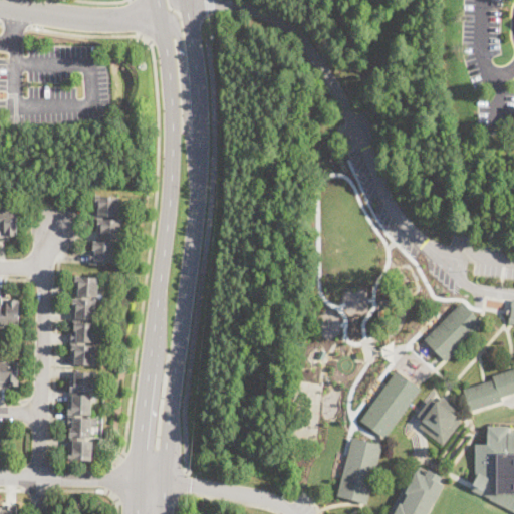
[(117,216),(106,215),(106,219),(120,220),(119,239),(112,238),(112,243),(114,243),(113,254),(120,254),(119,261),(105,260),(105,266),(90,265),(91,253),(94,253),(95,249),(93,248),(93,239),(100,240),(100,228),(97,228),(99,205),(95,205),(95,196),(118,198),(117,216)]
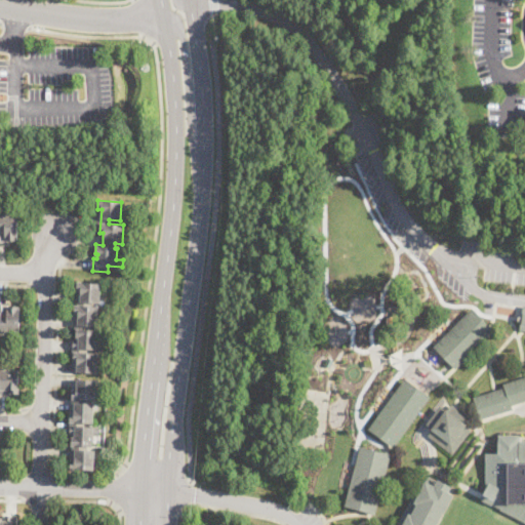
[(0,214),(17,214),(17,239),(5,239),(5,243),(0,243),(0,214)]
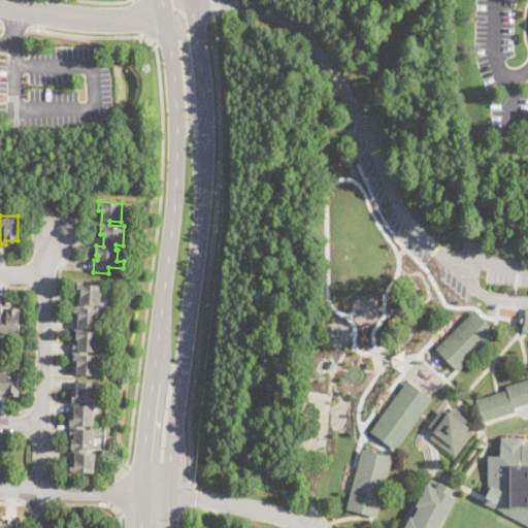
[(101,305),(89,304),(89,307),(98,307),(97,328),(88,327),(88,331),(97,331),(96,343),(103,343),(103,353),(88,352),(87,355),(98,356),(97,373),(73,371),(75,354),(73,353),(74,341),(76,341),(77,329),(75,329),(76,315),(74,315),(75,305),(78,305),(79,294),(76,294),(77,284),(102,286),(101,305)]
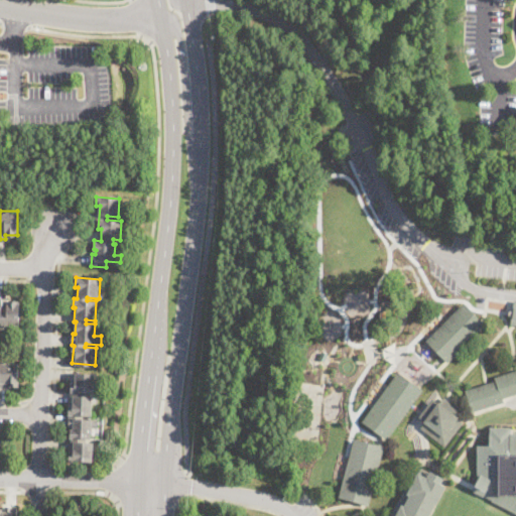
[(0,299),(13,300),(13,301),(19,301),(19,327),(0,327),(0,299)]
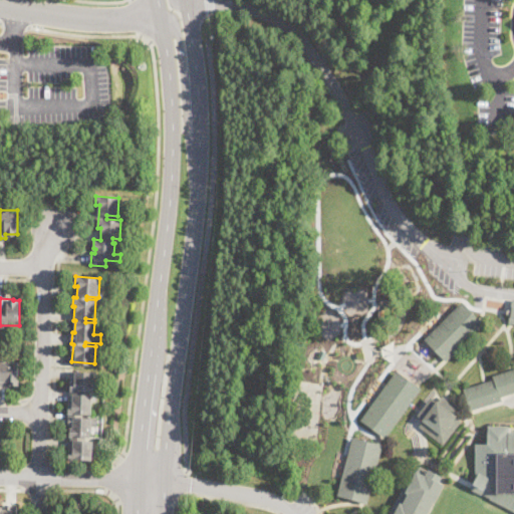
[(447,362),(425,339),(462,302),(483,323),(447,362)]
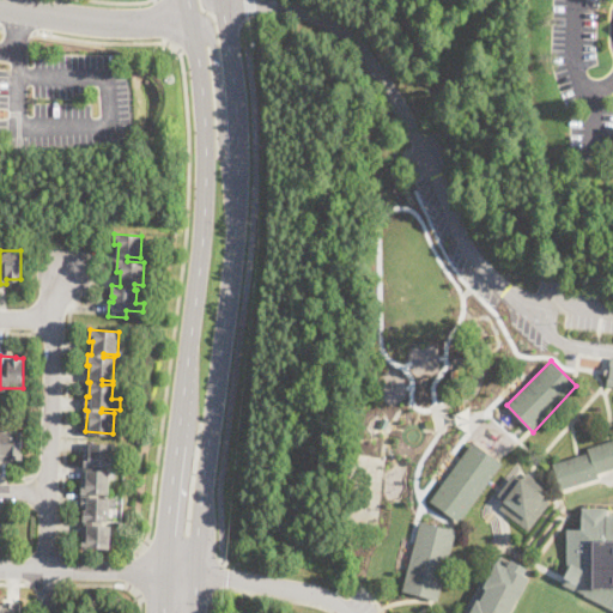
[(369,408),(359,408),(359,396),(369,396),(369,408)]
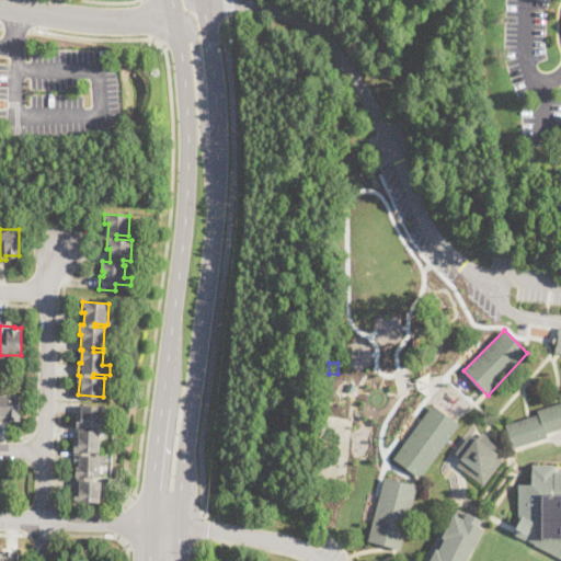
[(0,396),(20,396),(20,421),(0,421),(0,396)]
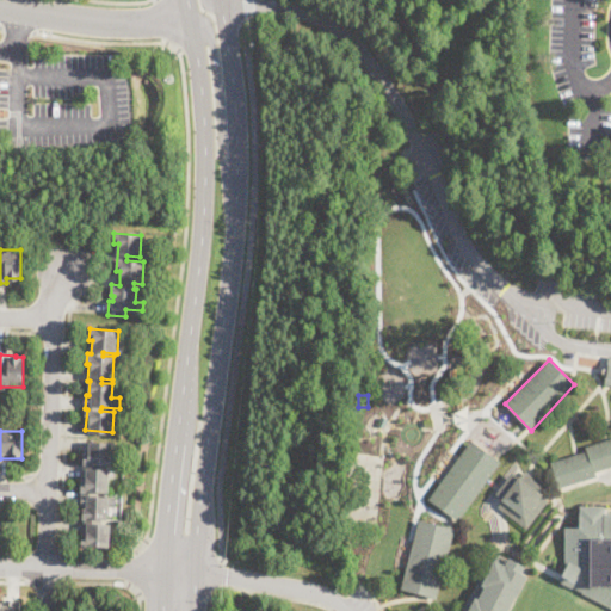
[(610,467),(596,473),(597,477),(559,489),(550,463),(587,452),(586,448),(610,438),(610,467)]
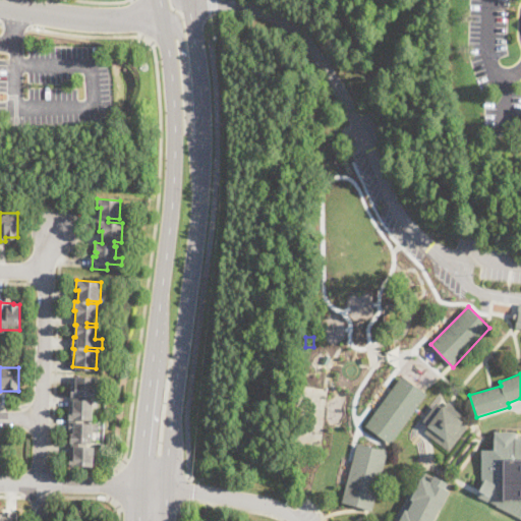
[(95,397),(85,396),(85,400),(94,401),(93,419),(83,419),(83,423),(98,424),(97,433),(93,432),(92,443),(83,442),(82,446),(94,447),(93,466),(69,464),(69,456),(73,456),(74,444),(70,444),(71,431),(68,431),(70,408),(72,408),(73,397),(71,397),(71,388),(74,388),(75,375),(97,378),(95,397)]
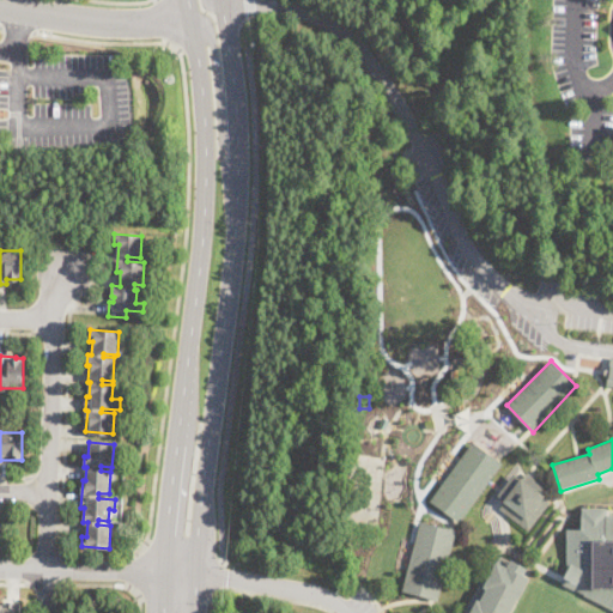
[(460,522),(430,502),(472,443),(502,463),(460,522)]
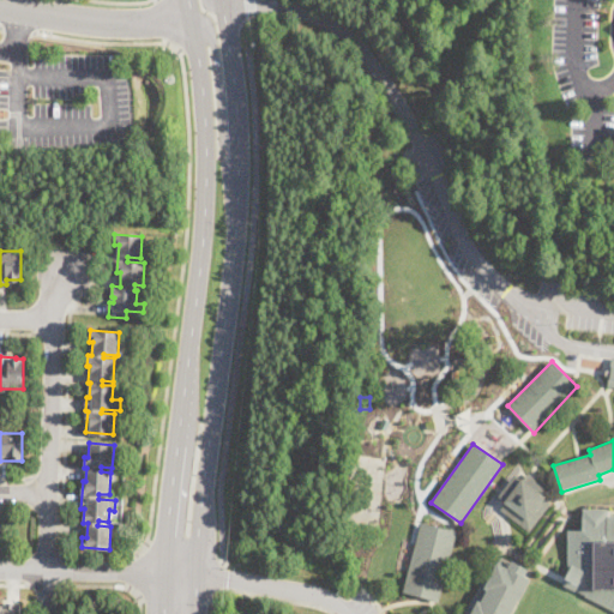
[(549,489),(543,498),(551,504),(530,531),(501,510),(507,501),(499,495),(515,475),(522,481),(529,473),(549,489)]
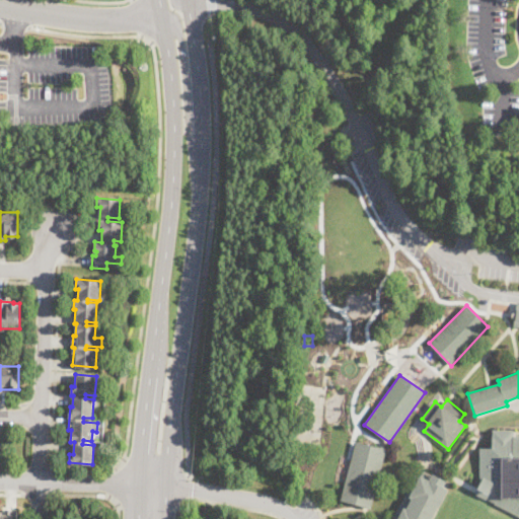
[(518,517),(493,504),(495,502),(486,498),(485,499),(475,494),(480,486),(479,485),(479,447),(492,447),(492,435),(494,435),(494,430),(513,430),(513,435),(518,435),(518,517)]
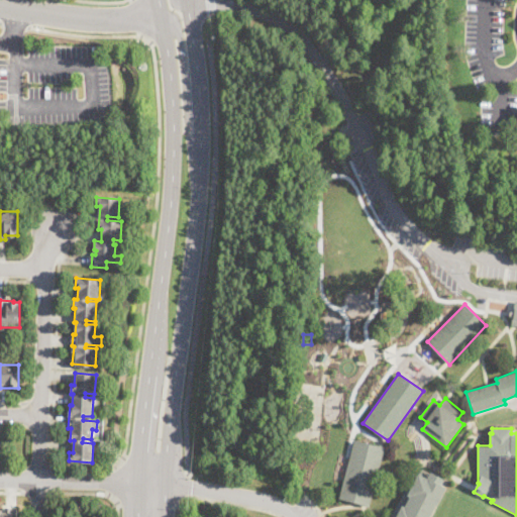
[(385,446),(380,469),(379,468),(374,486),(375,487),(370,507),(339,499),(354,440),(385,446)]
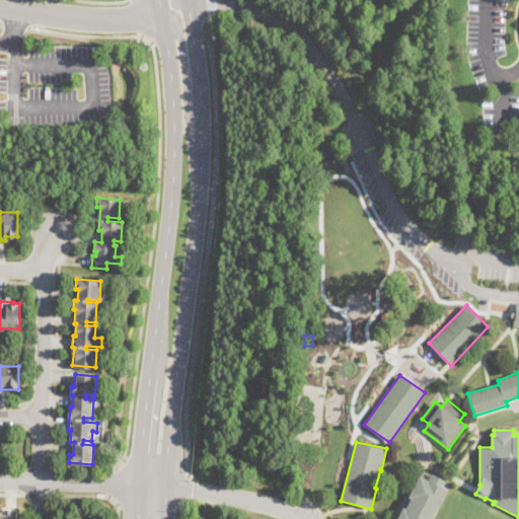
[(423,471),(446,483),(443,488),(448,490),(438,511),(437,510),(432,518),(392,518),(415,474),(420,477),(423,471)]
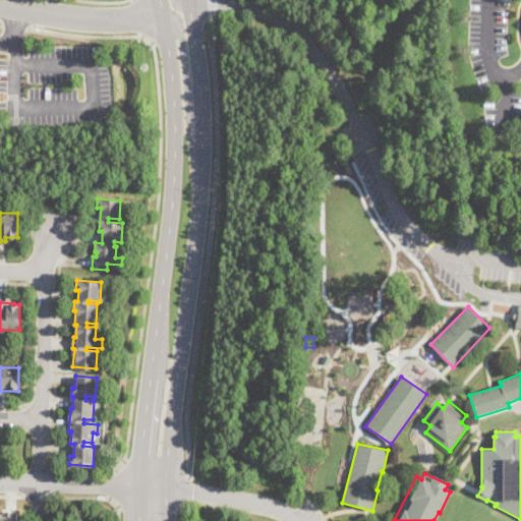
[(0,520),(0,513),(3,513),(3,511),(17,511),(17,520),(0,520)]
